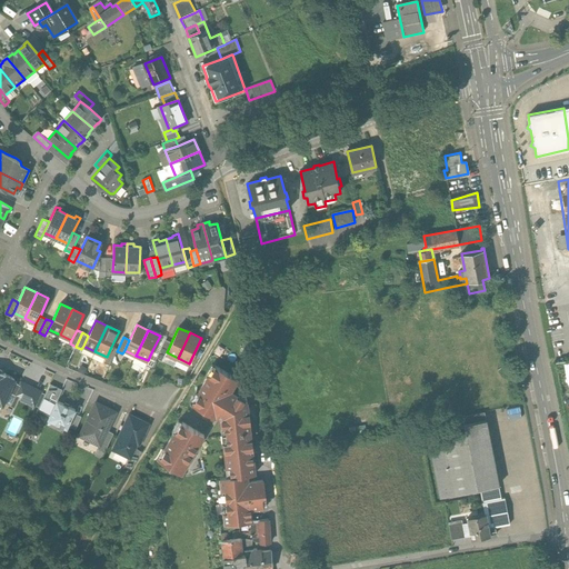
[(159,353),(157,358),(162,360),(167,352),(171,342),(166,340),(159,353)]
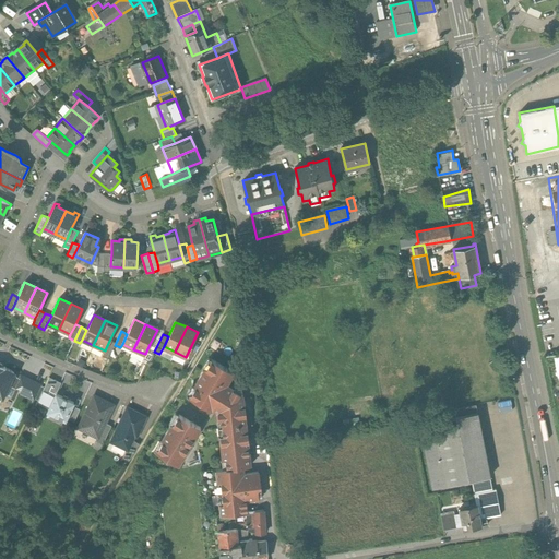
[(105,351),(102,356),(108,359),(115,345),(116,343),(109,341),(105,351)]
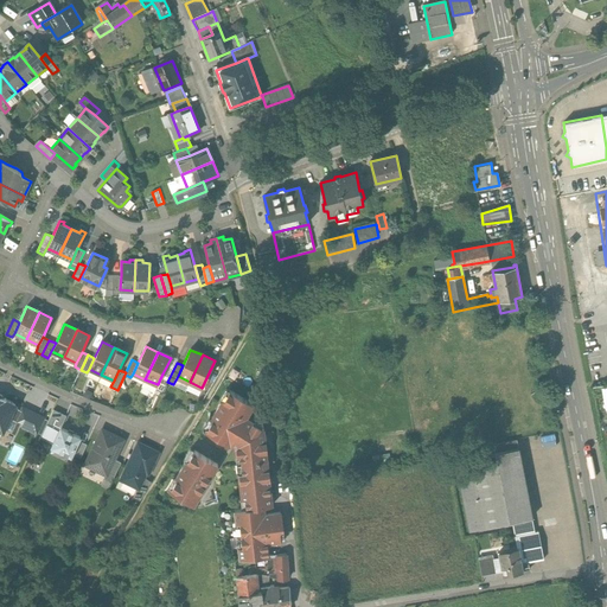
[(158,384),(155,389),(163,393),(167,382),(170,377),(163,374),(158,384)]
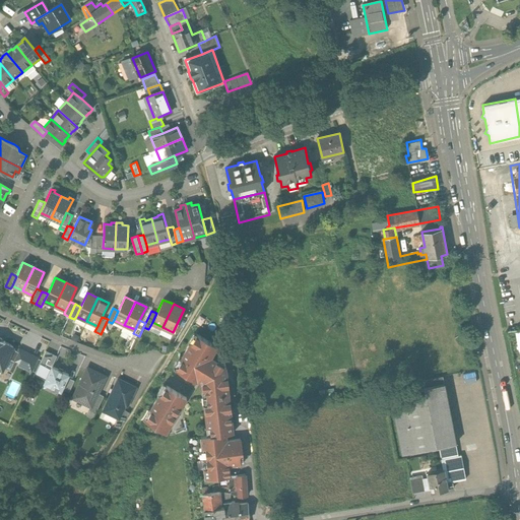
[(217,347),(197,334),(191,344),(190,344),(181,359),(182,359),(176,369),(196,382),(211,358),(217,347)]
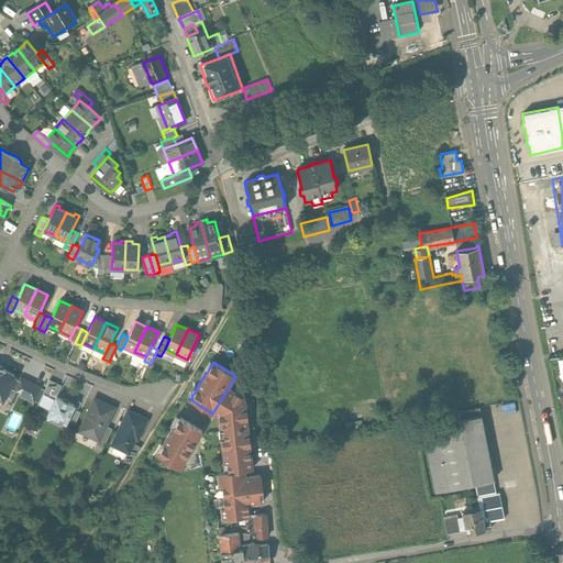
[(0,400),(2,401),(3,399),(13,379),(14,376),(4,372),(6,371),(4,371),(3,372),(0,370),(0,400)]
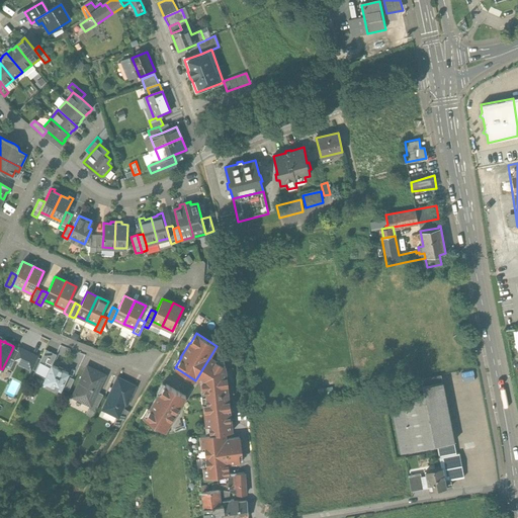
[(31,369),(35,371),(40,361),(41,359),(37,358),(37,357),(19,348),(18,351),(13,360),(17,362),(16,363),(30,370),(31,369)]
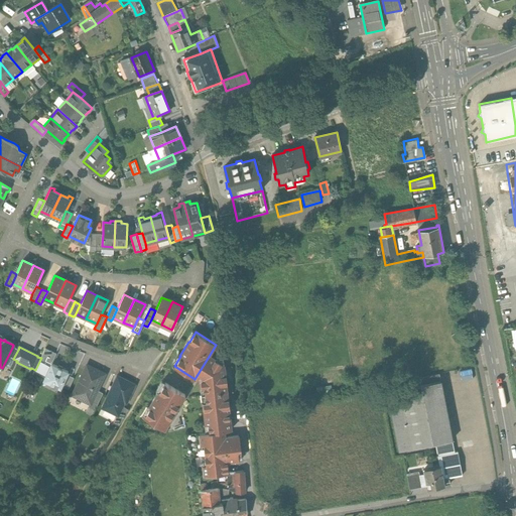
[(18,350),(12,348),(3,366),(13,370),(16,362),(17,361),(13,359),(18,350)]
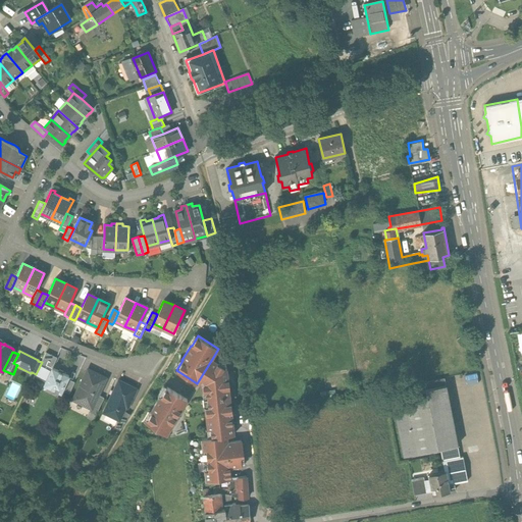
[(57,358),(46,353),(42,362),(41,364),(52,369),(52,368),(57,358)]
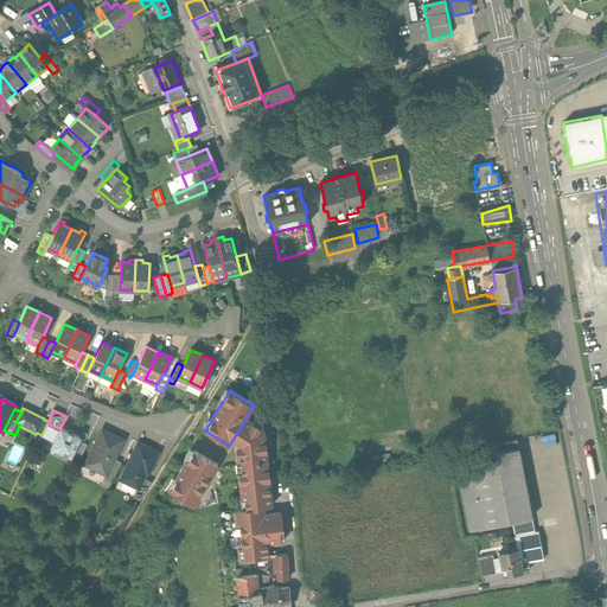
[(253,422),(247,417),(230,443),(236,446),(236,454),(240,454),(241,462),(267,460),(266,452),(267,451),(266,441),(264,441),(262,421),(253,422)]
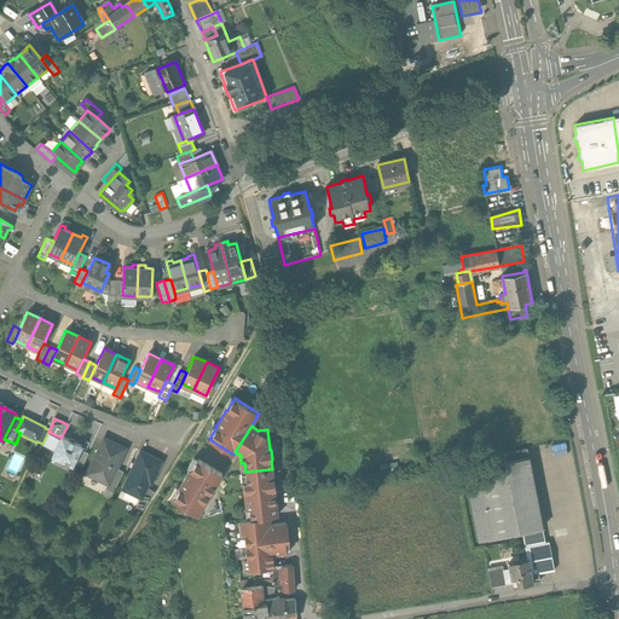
[(82,446),(62,437),(62,438),(52,457),(73,467),(74,463),(80,450),(82,446)]
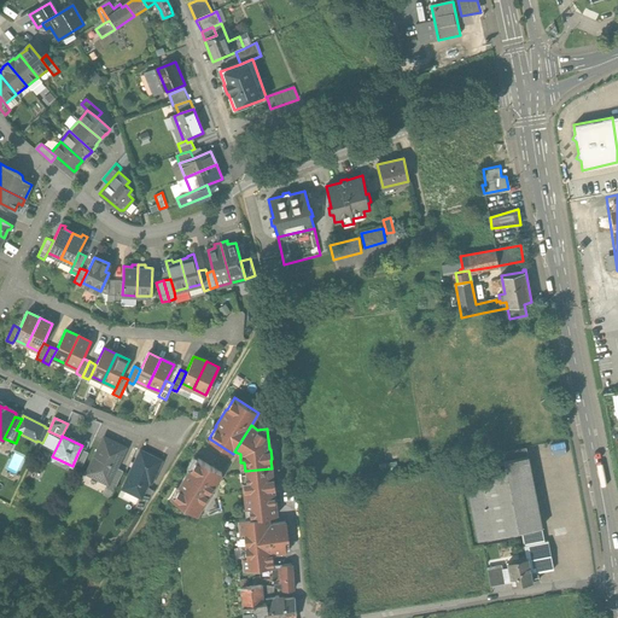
[(126,448),(104,437),(87,473),(108,484),(109,484),(116,467),(126,448)]
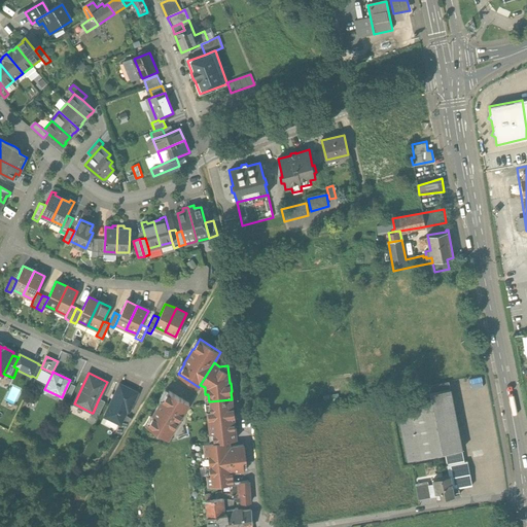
[(411,406),(420,457),(444,452),(461,448),(448,382),(429,385),(431,392),(409,396),(411,406)]
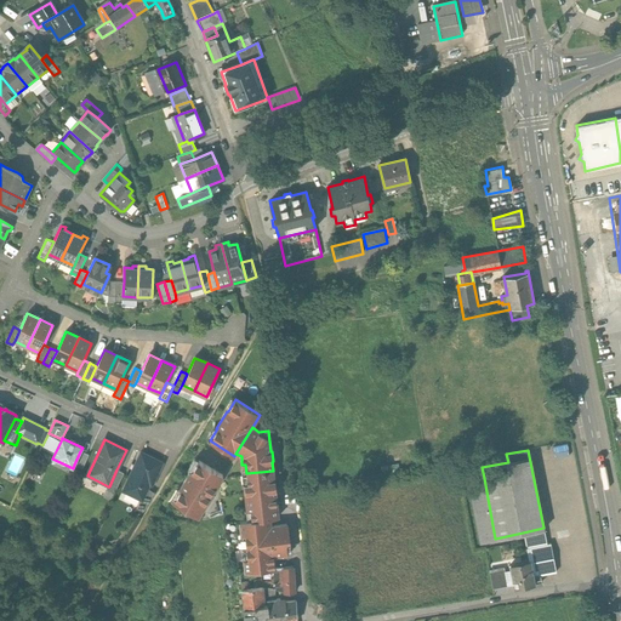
[(89,455),(80,451),(74,465),(83,468),(89,455)]
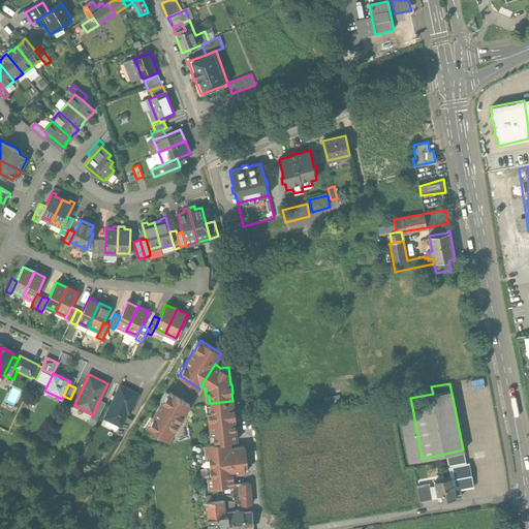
[(120,385),(105,417),(120,425),(121,426),(125,415),(127,412),(129,412),(137,394),(120,385)]
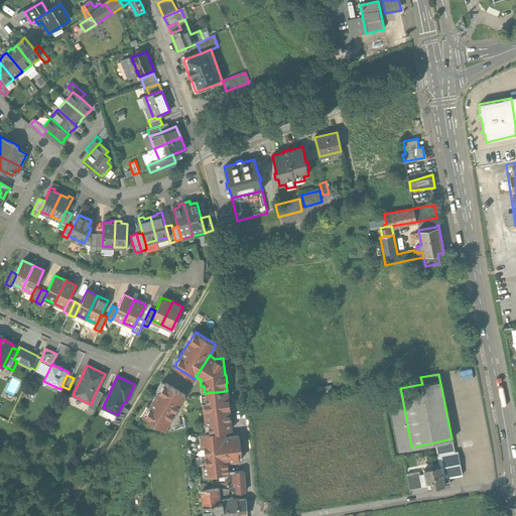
[(185,394),(164,382),(159,391),(157,391),(149,405),(150,406),(144,415),(164,428),(185,394)]
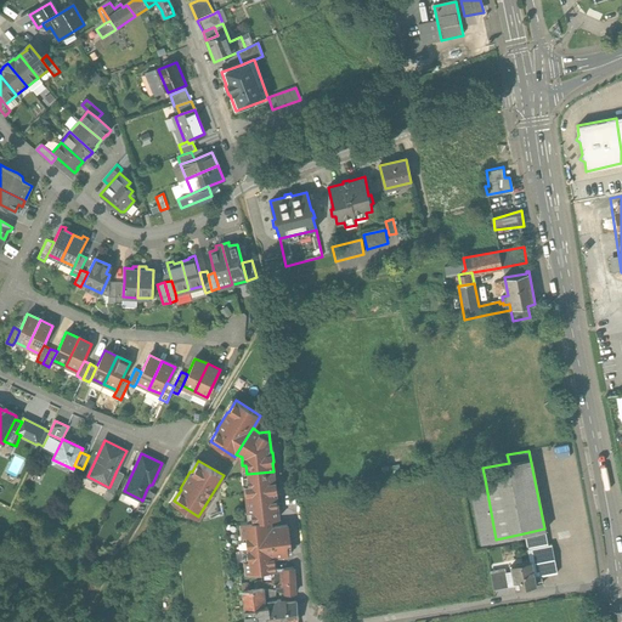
[(117,470),(109,487),(108,487),(107,490),(114,493),(124,474),(117,470)]
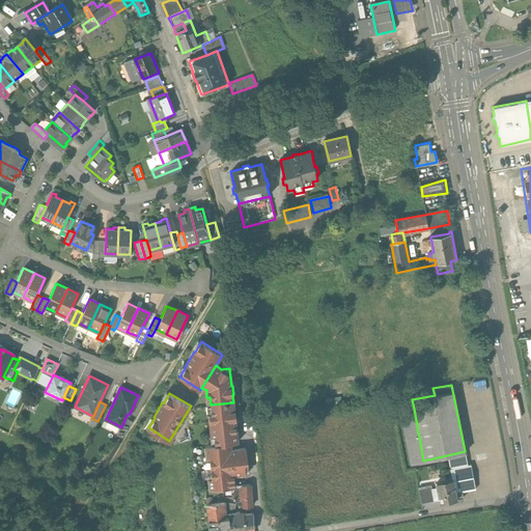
[(233,402),(211,404),(212,413),(208,414),(211,436),(214,436),(215,444),(226,443),(238,442),(235,419),(235,411),(234,411),(233,402)]
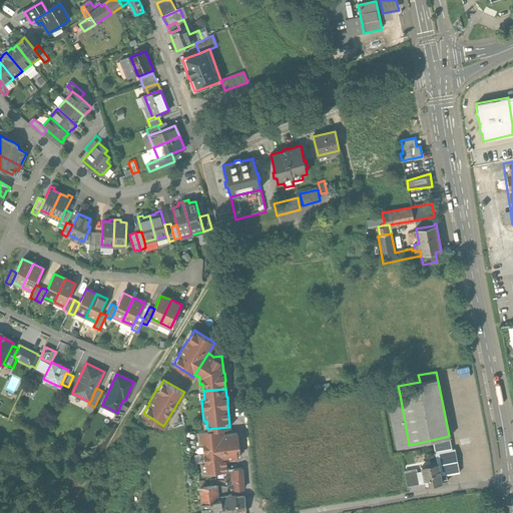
[(409,445),(400,395),(386,398),(397,447),(409,445)]
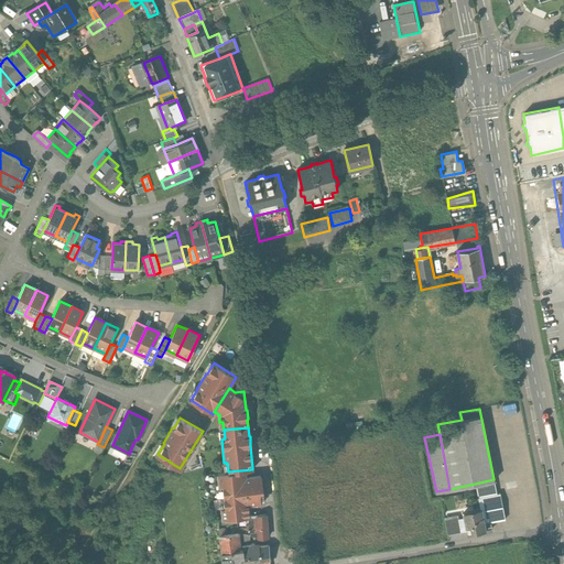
[(141,447),(133,443),(129,454),(128,453),(125,462),(130,464),(133,458),(141,447)]
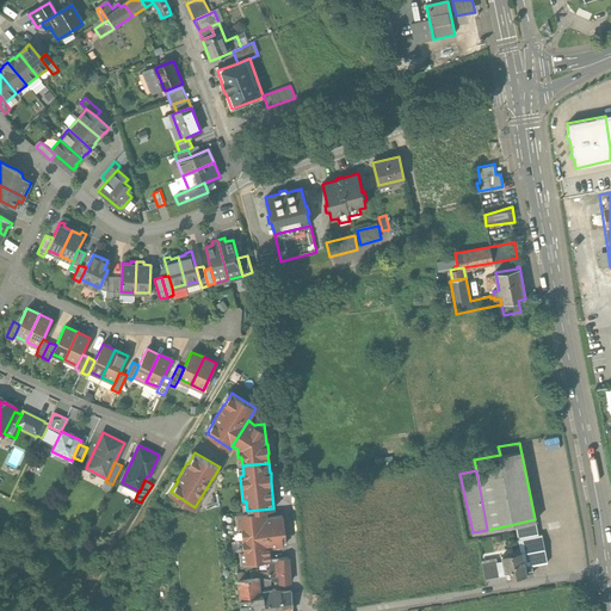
[(247,511),(236,512),(238,525),(241,525),(244,549),(240,549),(241,561),(271,559),(270,545),(282,544),(281,532),(284,531),(284,524),(283,524),(282,514),(266,517),(265,518),(261,519),(260,510),(247,511)]
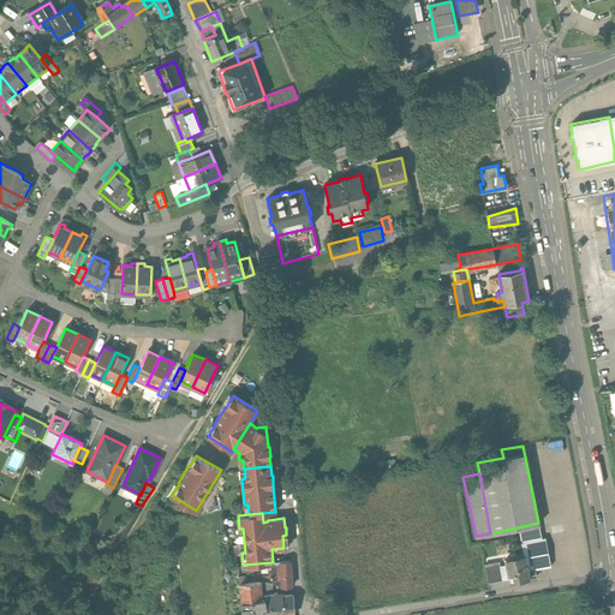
[(518,527),(520,542),(542,538),(538,523),(518,527)]
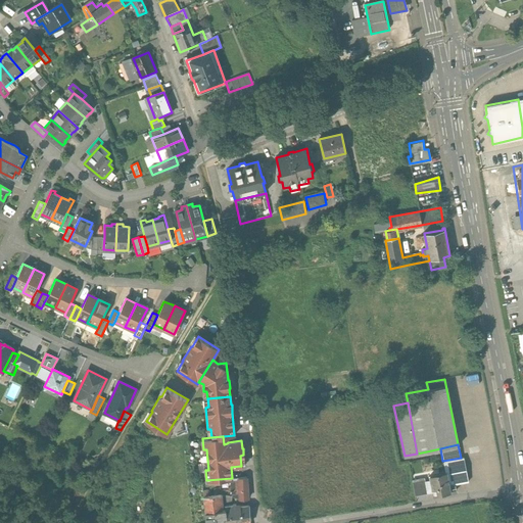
[(461,458),(442,461),(444,471),(447,485),(455,483),(468,481),(463,458),(461,458)]
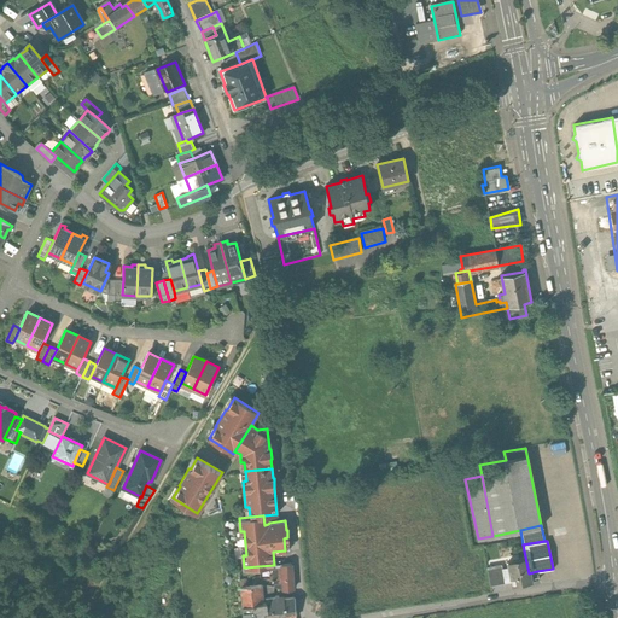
[(525,557),(507,560),(508,567),(506,569),(507,573),(509,572),(512,584),(538,578),(537,571),(529,573),(525,557)]
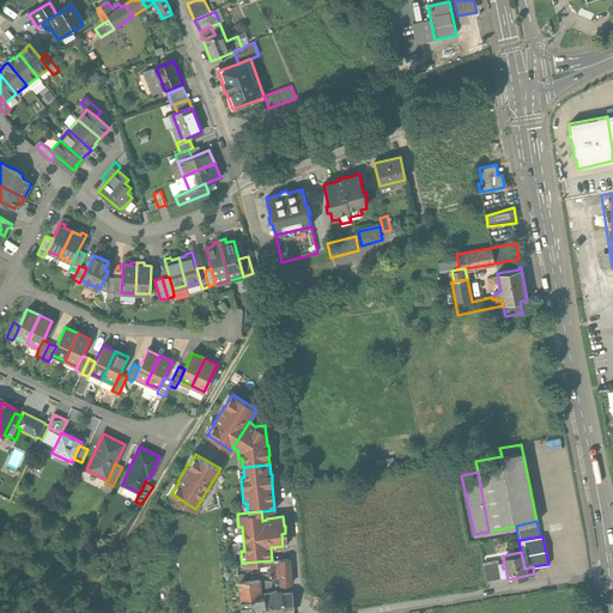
[(497,559),(483,562),(486,580),(501,577),(497,559)]
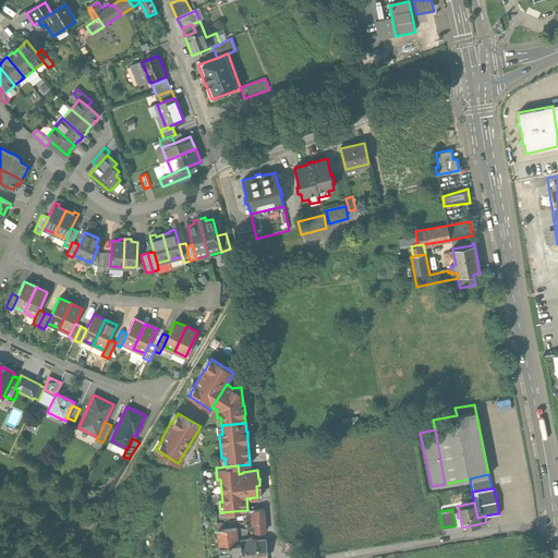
[(264,510),(246,511),(246,519),(243,520),(243,523),(247,522),(247,529),(256,532),(265,531),(264,510)]
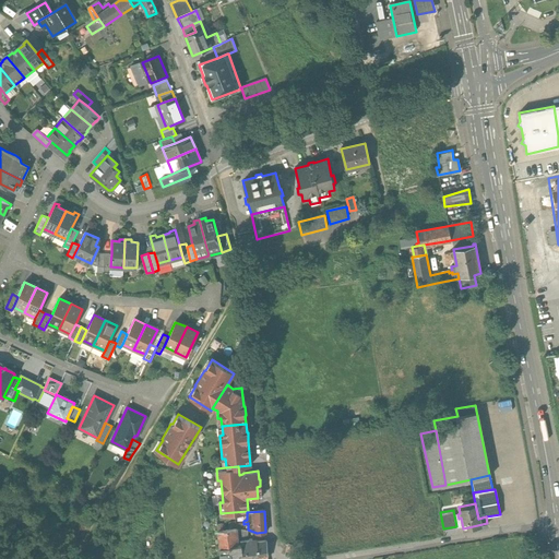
[(223,527),(217,528),(219,546),(229,545),(238,543),(236,526),(229,527),(223,527)]
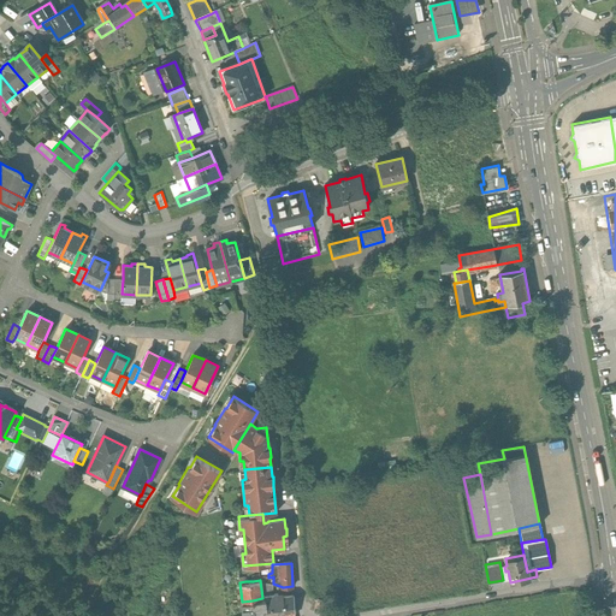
[(278,592),(264,594),(265,598),(266,615),(283,615),(285,615),(283,596),(278,596),(278,592)]
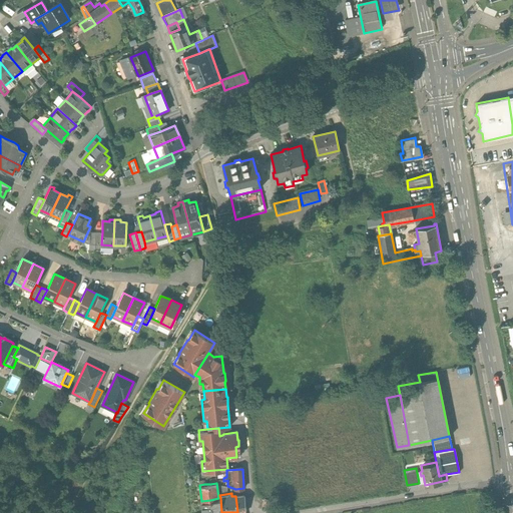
[(244,495),(235,496),(237,512),(246,512),(244,495)]
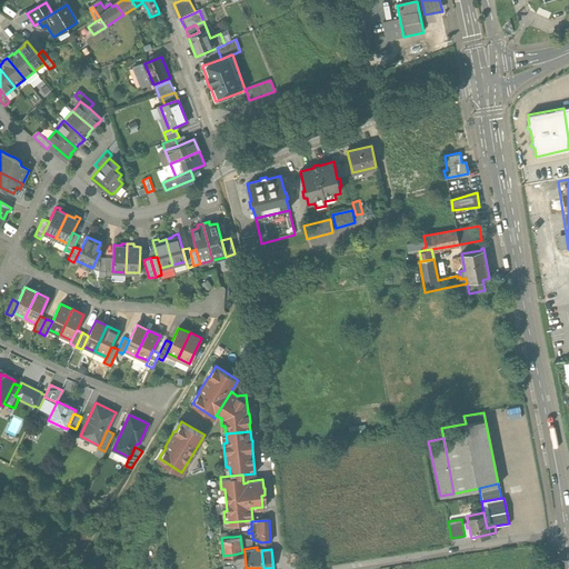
[(242,552),(233,555),(236,568),(246,568),(245,552),(242,552)]
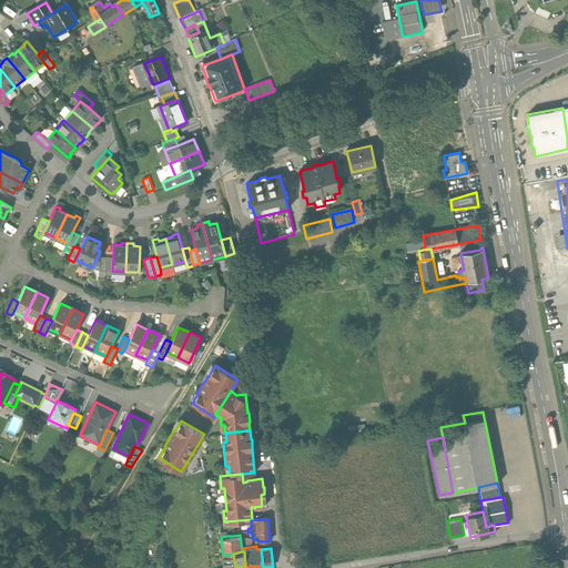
[(235,567),(233,554),(223,555),(224,567),(235,567)]
